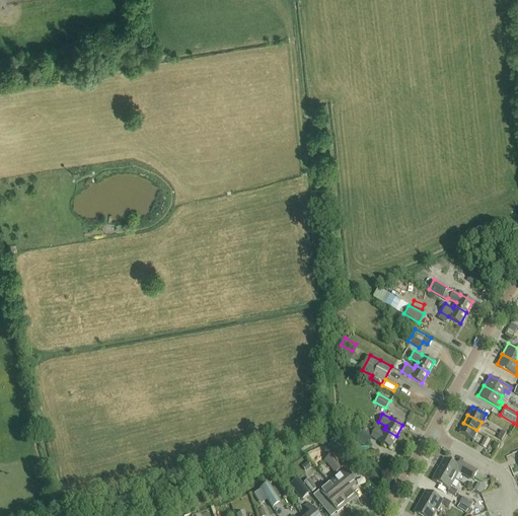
[(472,438),(476,430),(463,423),(458,431),(472,438)]
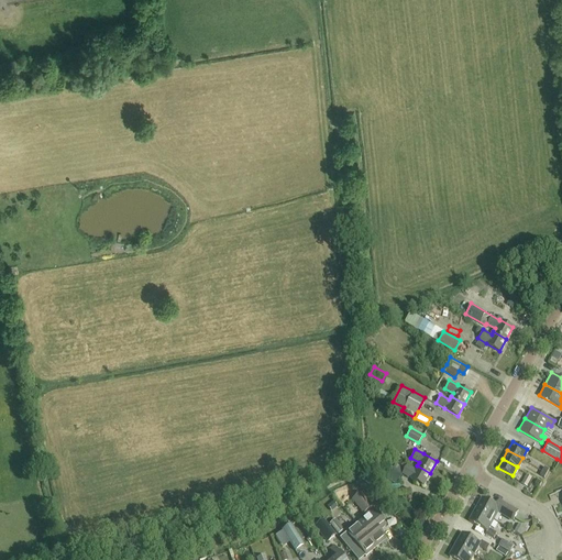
[(430,473),(417,465),(415,469),(406,463),(403,461),(400,465),(395,462),(393,467),(392,465),(385,476),(396,483),(403,472),(410,476),(410,478),(423,484),(430,473)]
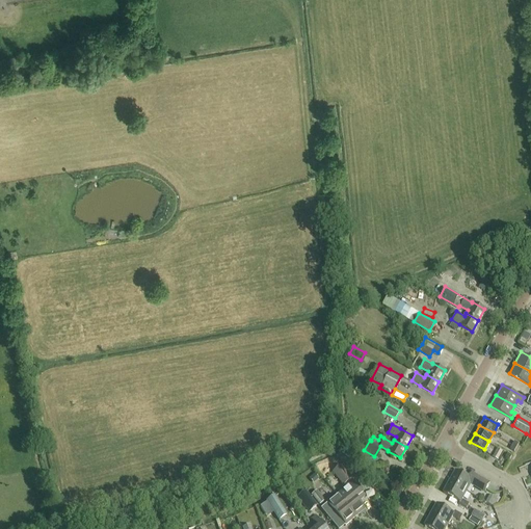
[(500,459),(504,451),(495,447),(490,454),(500,459)]
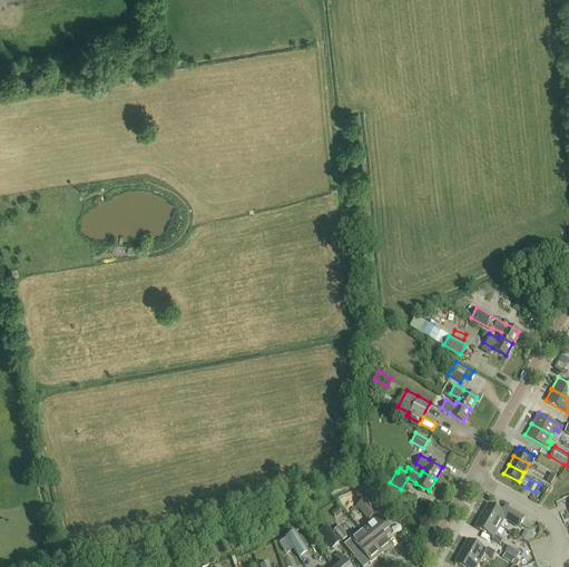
[(376,510),(364,496),(354,505),(366,519),(376,510)]
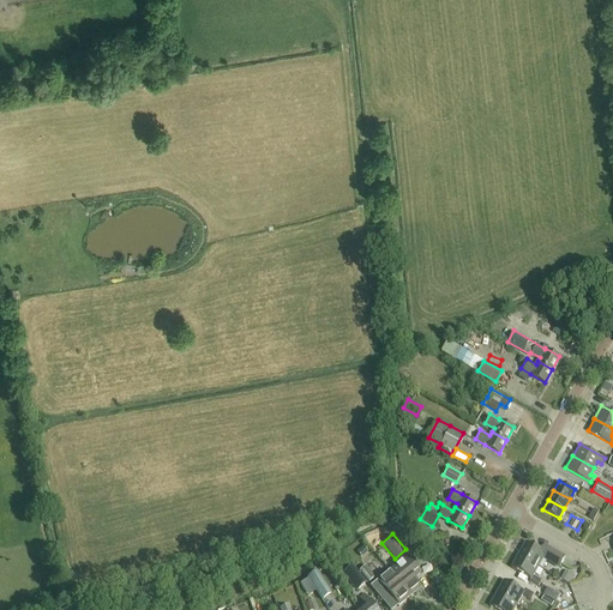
[(518,553),(538,563),(542,555),(559,565),(564,556),(542,543),(540,549),(524,541),(518,553)]
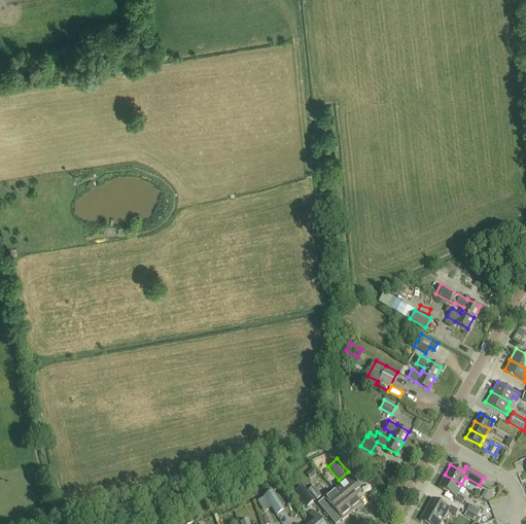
[(308,476),(314,472),(309,466),(304,470),(308,476)]
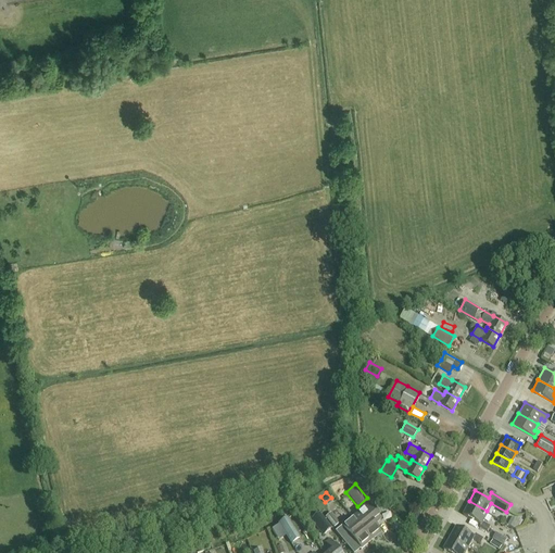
[(360,525),(370,539),(380,530),(374,522),(380,516),(366,500),(356,510),(357,511),(352,515),(351,513),(350,514),(353,517),(360,525)]
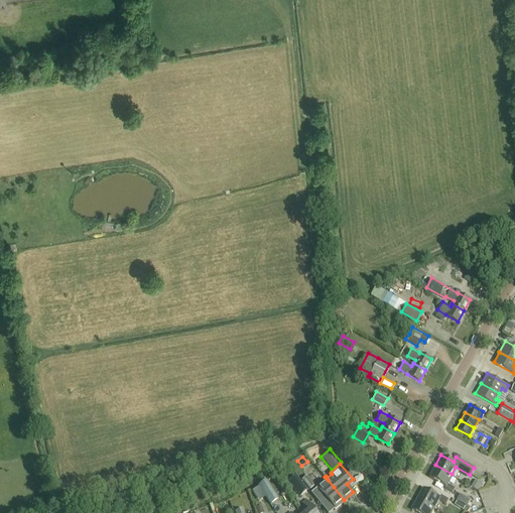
[(447,483),(452,474),(435,465),(428,476),(444,485),(443,487),(452,491),(454,487),(447,483)]
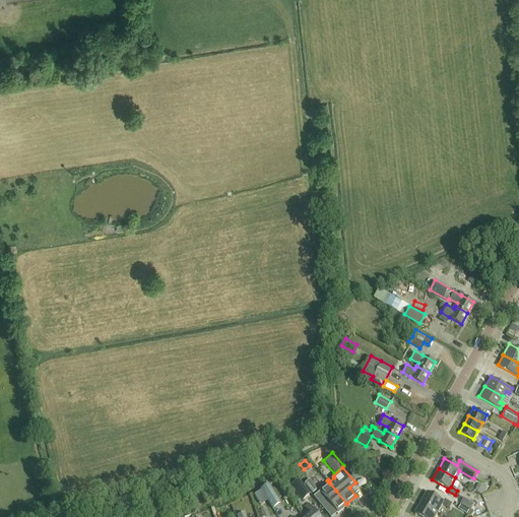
[(288,483),(300,499),(308,491),(298,476),(288,483)]
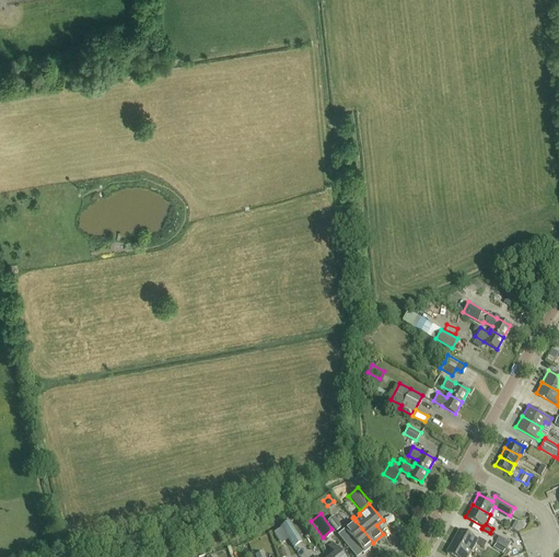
[(335,530),(340,524),(333,514),(326,519),(335,530)]
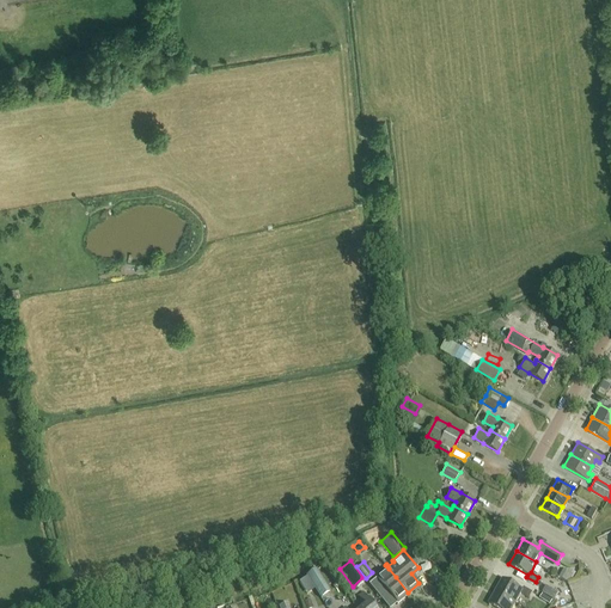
[(315,567),(305,575),(319,596),(329,589),(315,567)]
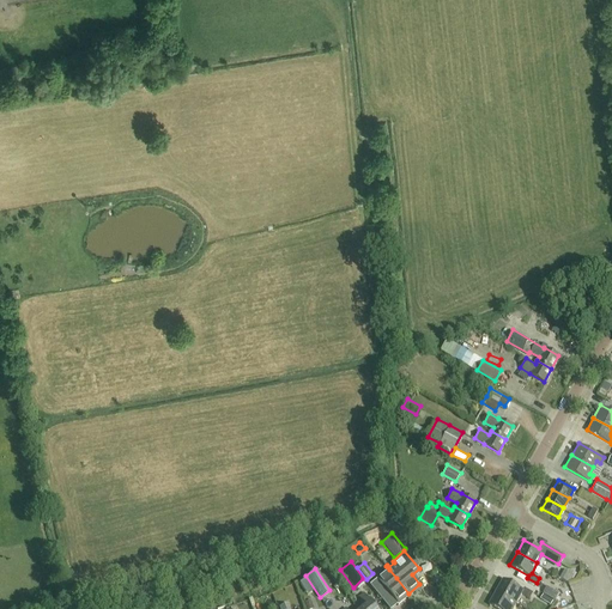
[(563,568),(558,576),(567,580),(574,579),(577,572),(573,570),(563,568)]
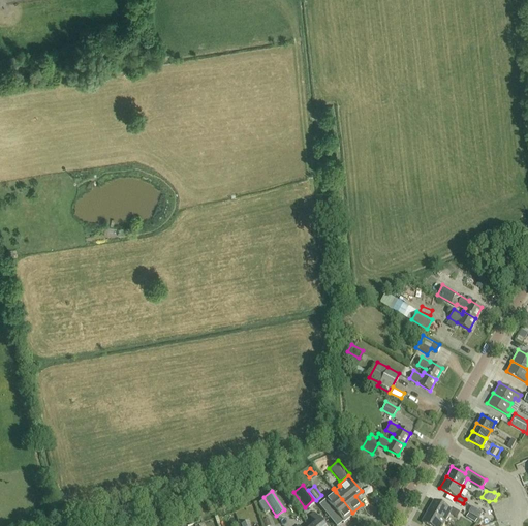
[(331,496),(327,500),(321,504),(337,523),(342,519),(343,521),(352,513),(342,499),(336,492),(331,496)]
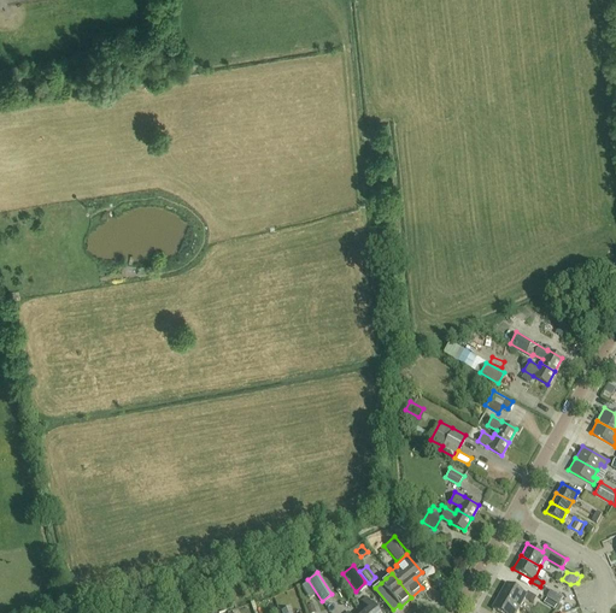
[(498,595),(518,605),(523,596),(532,601),(535,595),(527,590),(524,593),(505,581),(498,595)]
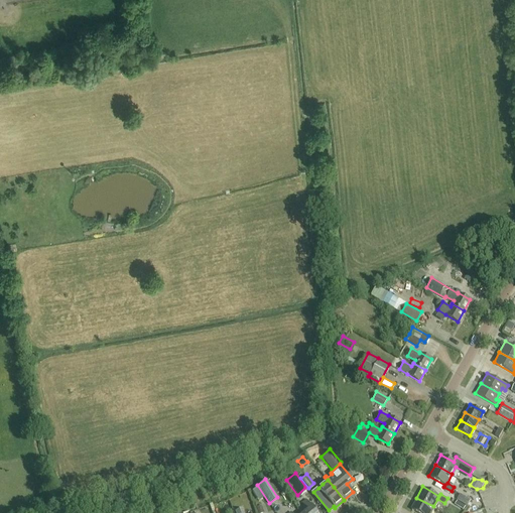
[(467,504),(470,498),(460,492),(456,498),(467,504)]
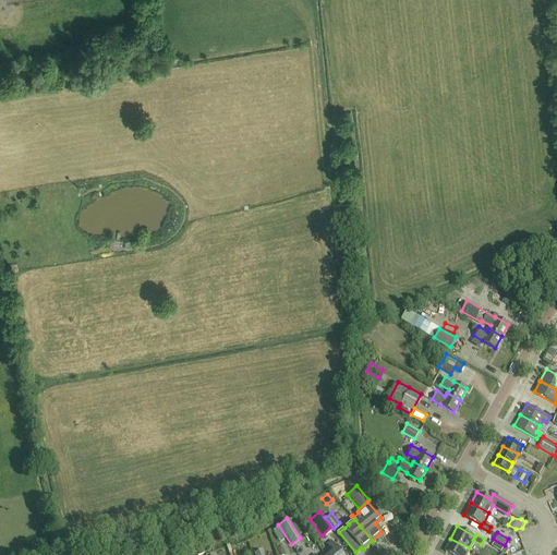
[(464,554),(469,547),(450,539),(444,550),(453,554),(464,554)]
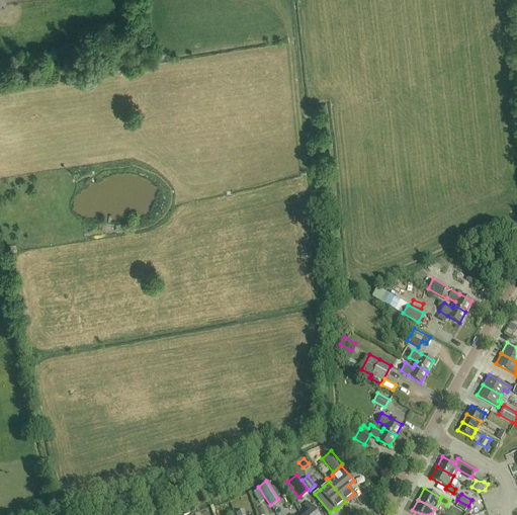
[(303,514),(318,514),(307,501),(303,504),(308,511),(303,514)]
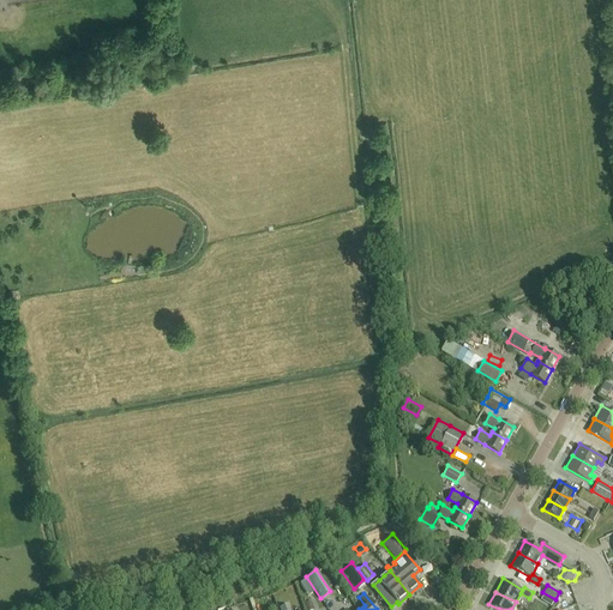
[(314,608),(311,598),(304,601),(306,609),(314,608)]
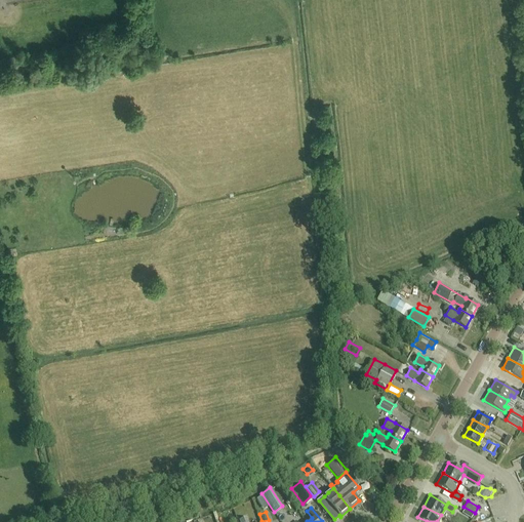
All buildings are outlined.
